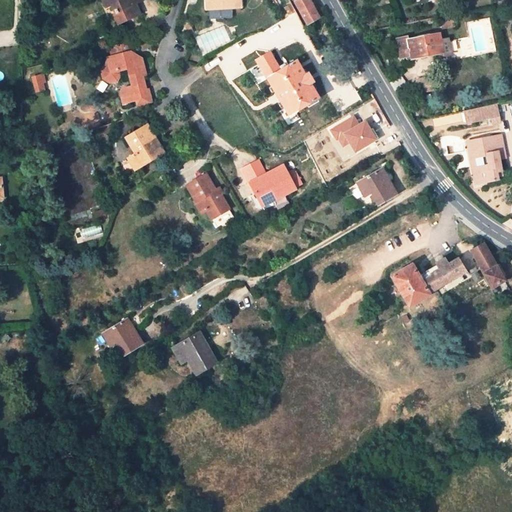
[(102,0),(106,8),(112,5),(116,14),(114,15),(118,25),(139,14),(135,3),(141,0),(102,0)]
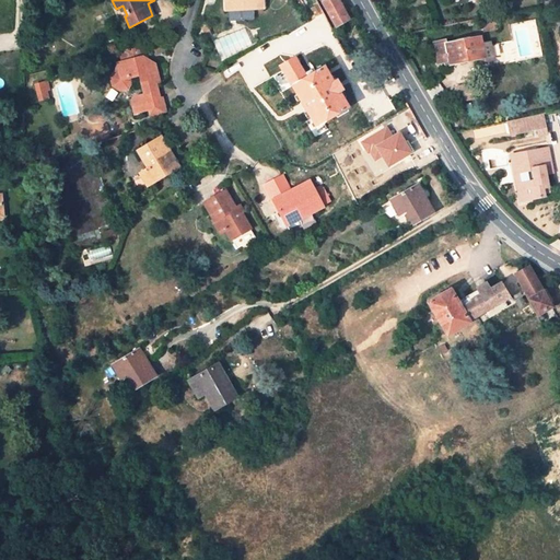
[(224,0),(225,10),(265,8),(264,0),(224,0)]
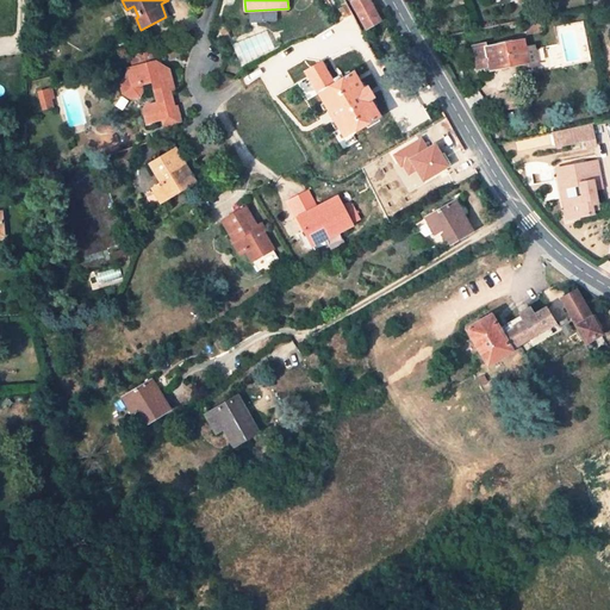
[(350,0),(366,27),(380,20),(377,12),(373,6),(368,0),(350,0)]
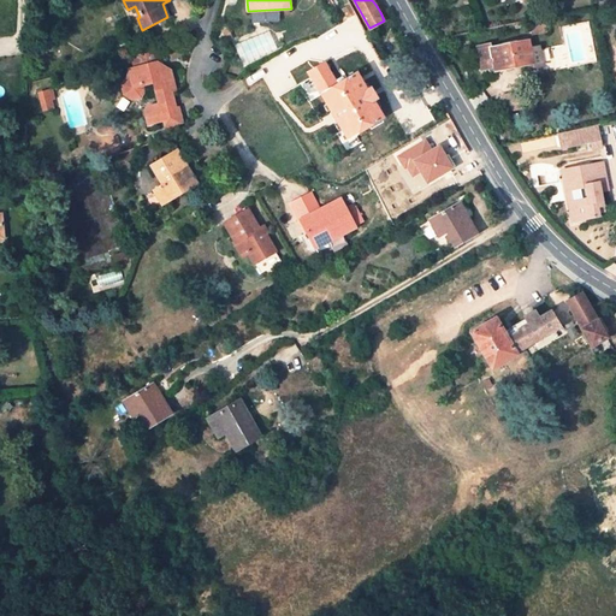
[(126,10),(131,21),(137,18),(140,17),(135,6),(128,10),(126,10)]
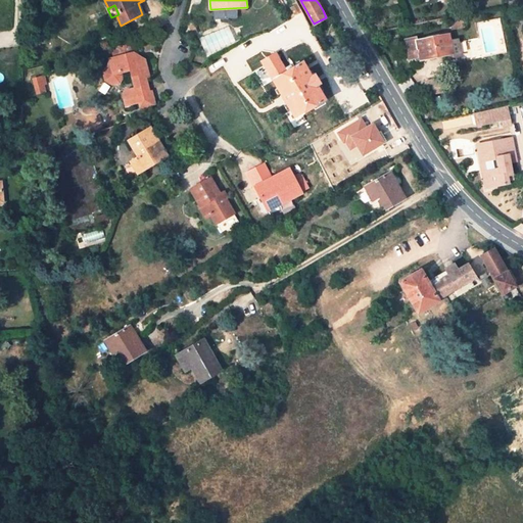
[(449,17),(452,31),(464,28),(462,15),(449,17)]
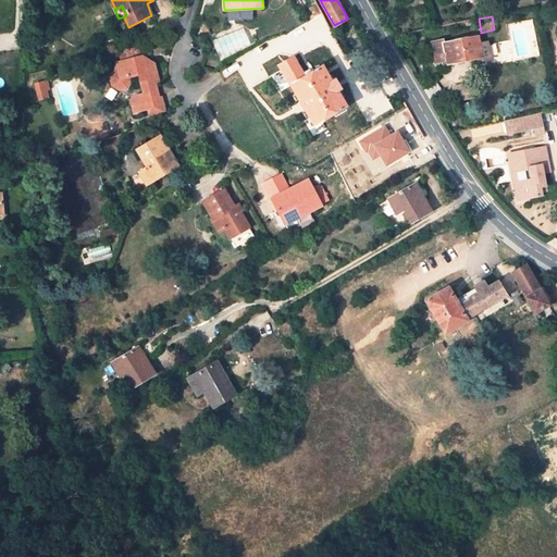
[(444,40),(431,42),(435,63),(446,61),(447,64),(479,58),(478,50),(481,50),(480,42),(479,37),(445,44),(444,40)]
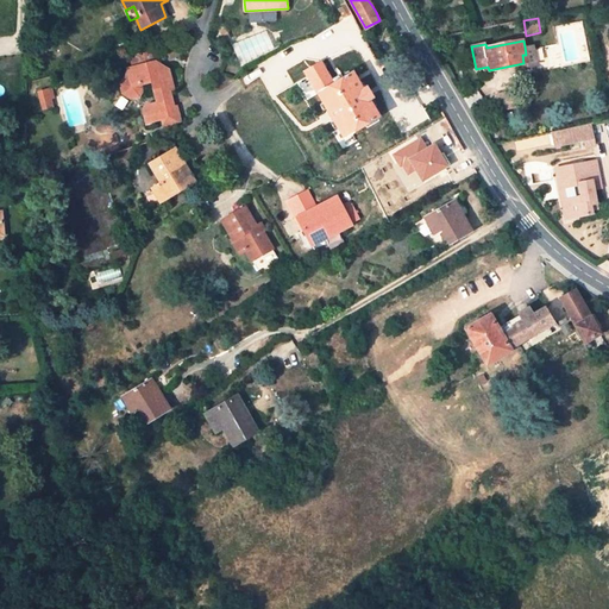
[(522,55),(523,63),(525,69),(546,64),(542,46),(534,48),(534,45),(525,46),(526,55),(522,55)]
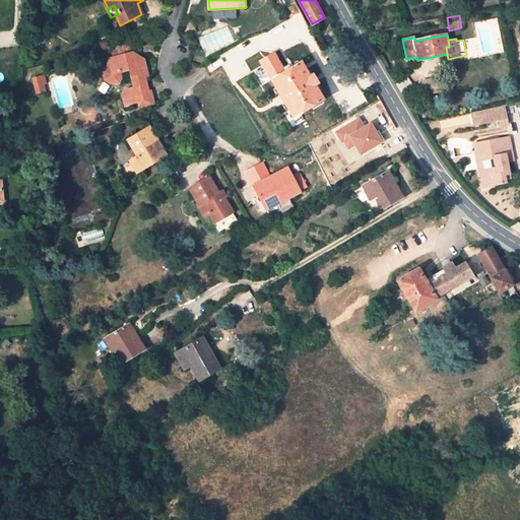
[(147,76),(144,60),(133,53),(130,43),(110,48),(112,58),(108,59),(109,63),(103,72),(105,80),(112,84),(120,82),(124,72),(129,70),(130,71),(134,88),(125,90),(122,96),(125,107),(138,103),(140,114),(153,106),(150,91),(148,92),(144,77),(147,76)]
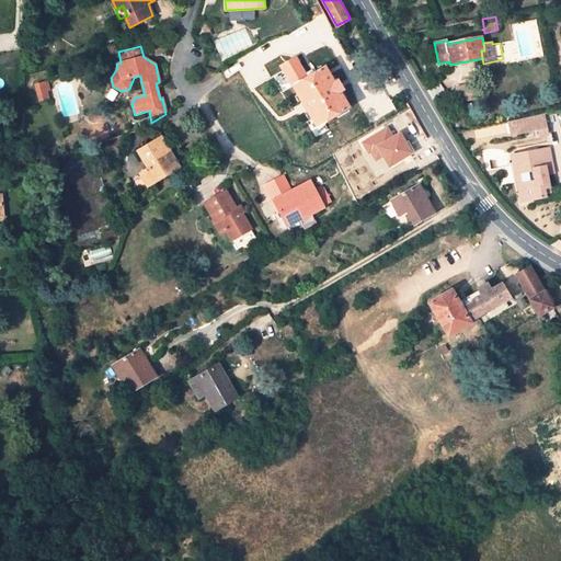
[(295,57),(281,66),(318,127),(350,107),(341,93),(345,90),(339,79),(334,81),(324,66),(307,76),(295,57)]
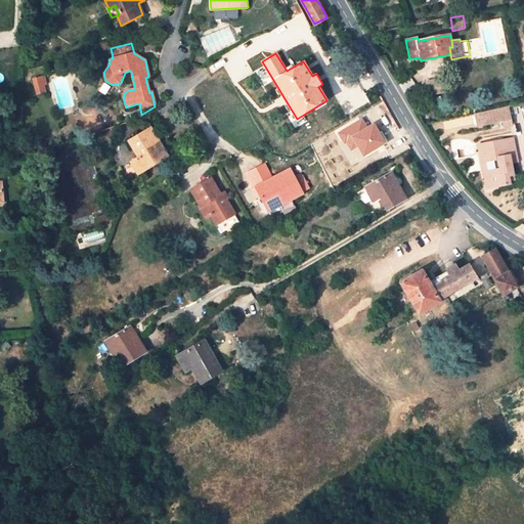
[(44,77),(33,80),(35,88),(42,86),(46,85),(44,77)]
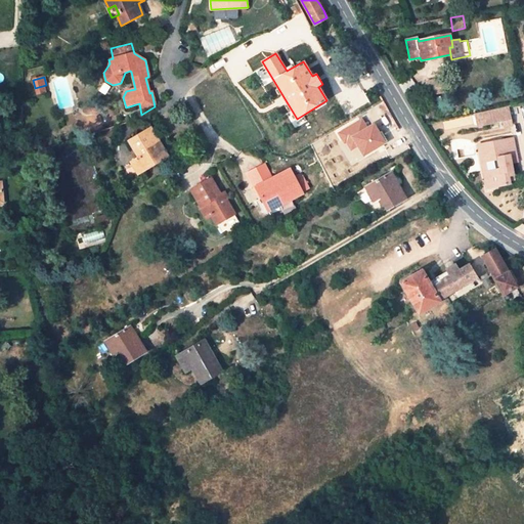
[(42,86),(35,88),(37,95),(44,93),(42,86)]
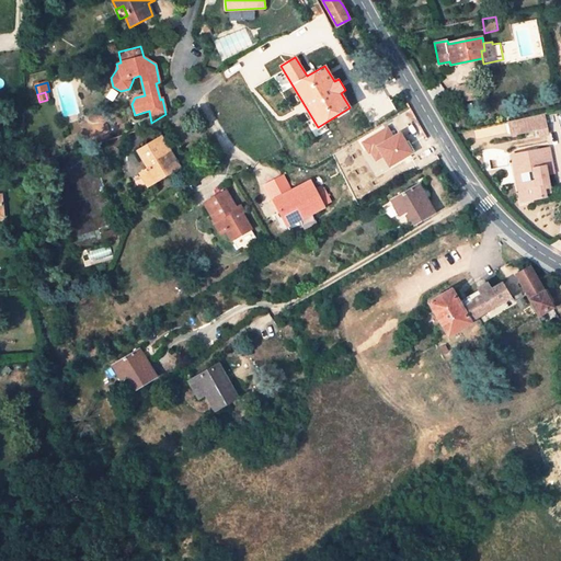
[(545,118),(521,124),(523,133),(538,129),(540,136),(548,134),(545,118)]
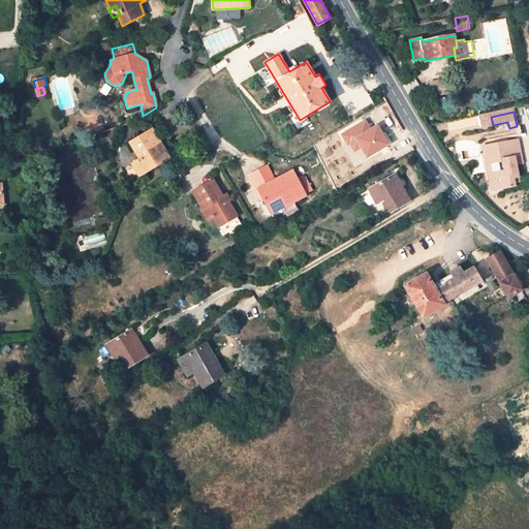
[(152,130),(130,143),(139,158),(136,160),(145,173),(158,165),(155,161),(167,155),(152,130)]
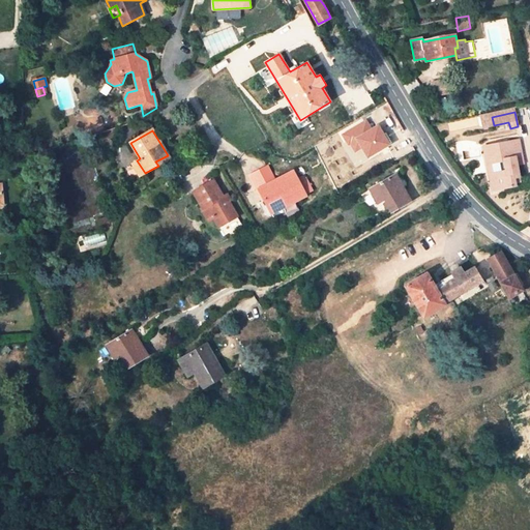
[(489,155),(486,156),(488,166),(492,165),(504,163),(506,170),(494,173),(497,189),(516,186),(514,178),(519,178),(516,157),(521,156),(522,155),(519,140),(488,146),(489,155)]
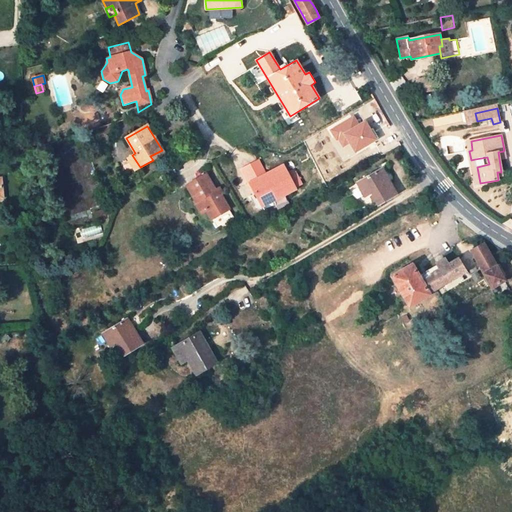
[(153,160),(164,153),(162,150),(150,156),(153,160)]
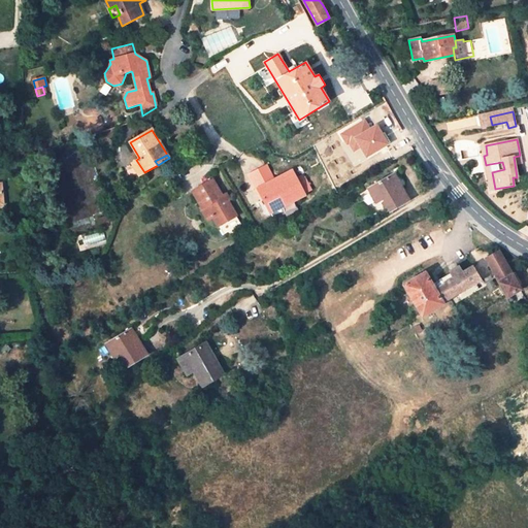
[(136,160),(132,162),(140,175),(144,172),(136,160)]
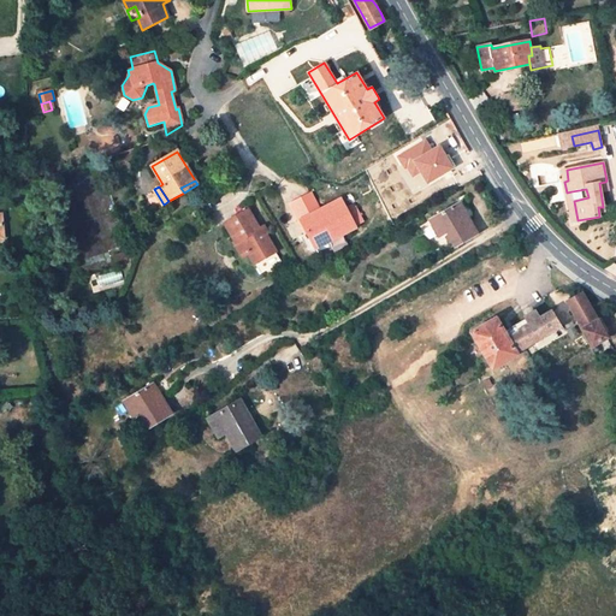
[(572,221),(578,220),(574,201),(572,191),(567,193),(572,221)]
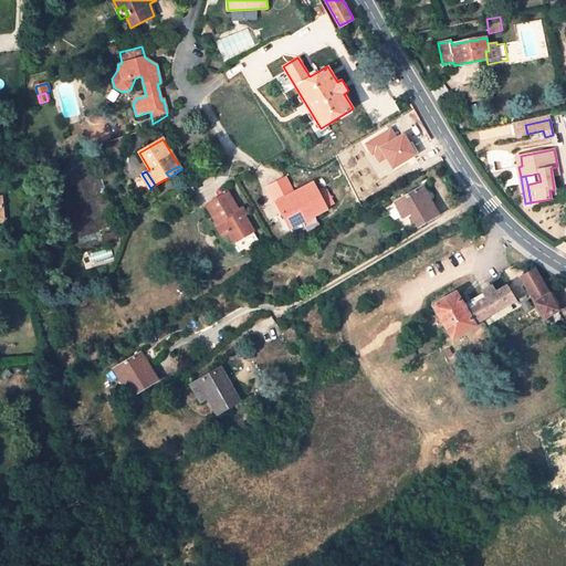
[(276,202),(294,192),(286,177),(269,187),(276,202)]
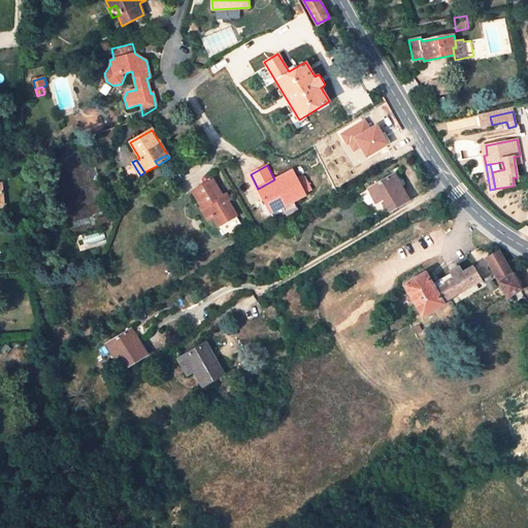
[(274,179),(258,189),(268,208),(292,197),(294,200),(305,194),(292,170),(274,179)]
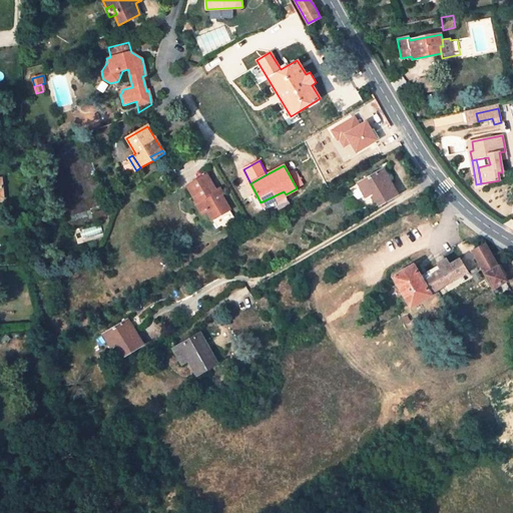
[(398,193),(384,167),(359,182),(367,196),(373,193),(380,204),(398,193)]
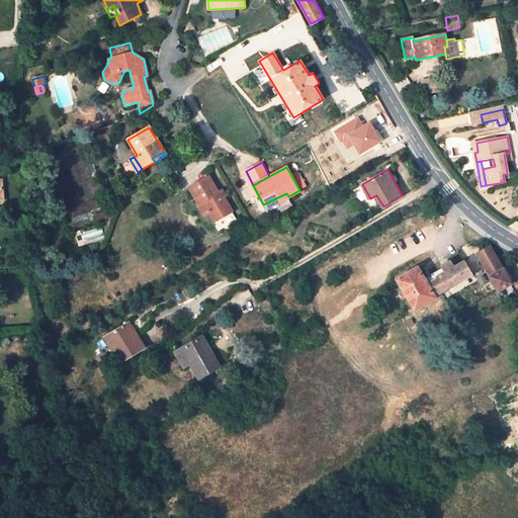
[(208,176),(188,187),(198,204),(197,204),(204,216),(209,213),(216,222),(233,211),(220,190),(219,191),(208,176)]
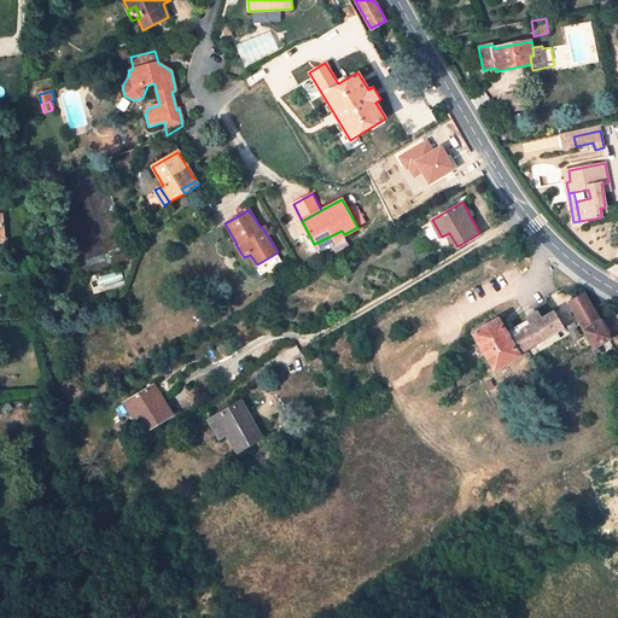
[(342,231),(314,244),(319,252),(321,252),(345,239),(344,234),(342,231)]
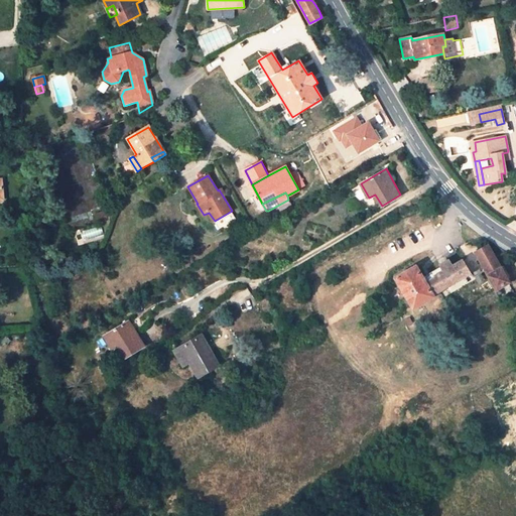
[(260,200),(255,203),(259,209),(264,212),(266,211),(262,204),(260,200)]
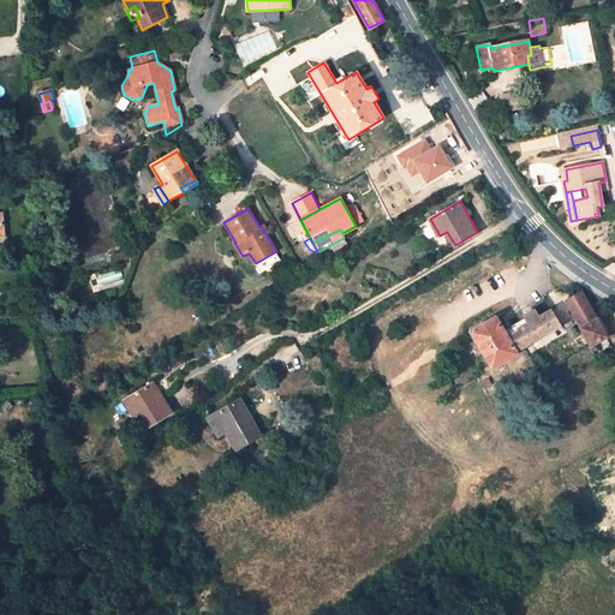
[(613,347),(581,292),(566,302),(597,357),(613,347)]
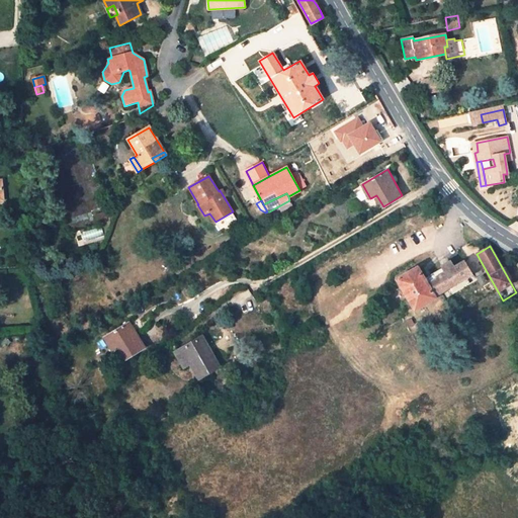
[(417,268),(397,279),(415,311),(435,297),(434,296),(471,274),(463,261),(445,272),(442,268),(424,279),(417,268)]
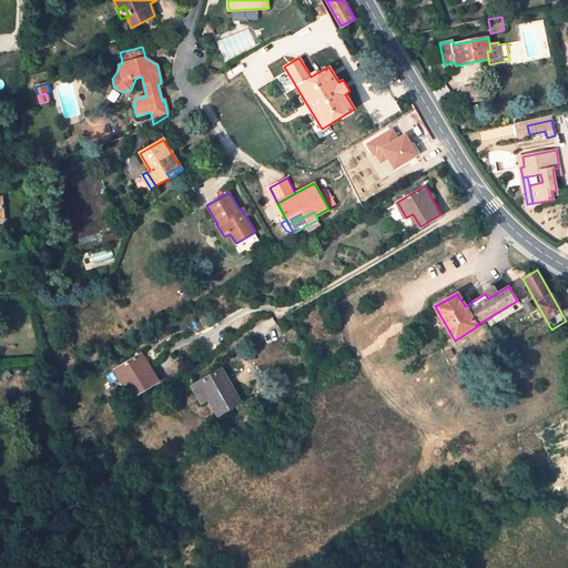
[(159,381),(141,354),(114,371),(124,386),(131,382),(139,394),(159,381)]
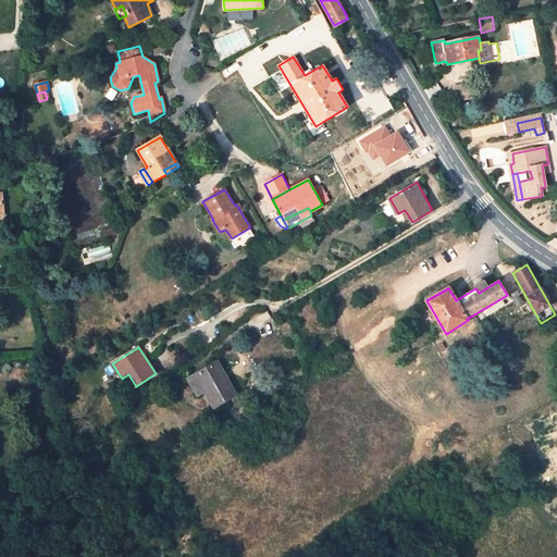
[(236,394),(217,361),(188,378),(198,395),(205,392),(214,408),(236,394)]
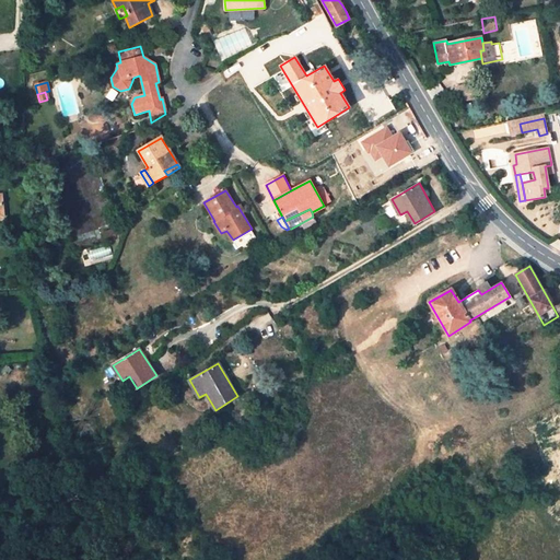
[(94,522),(89,512),(82,516),(86,526),(94,522)]
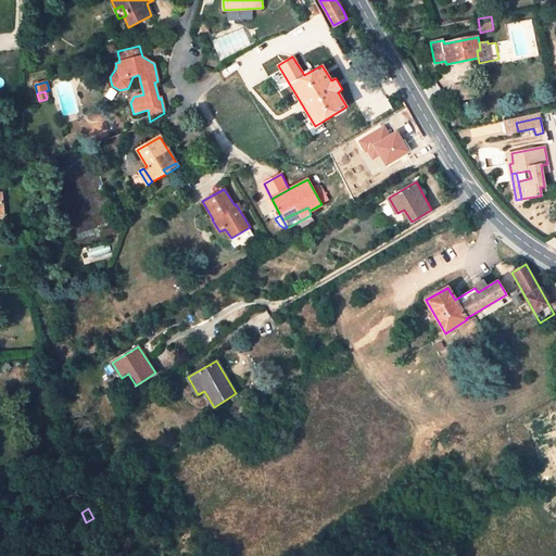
[(83,523),(78,513),(73,515),(77,526),(83,523)]
